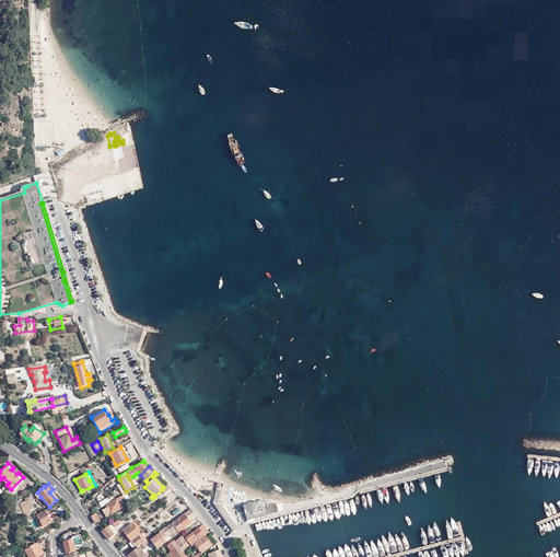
[(93,495),(94,497),(98,492),(100,494),(103,490),(101,487),(93,495)]
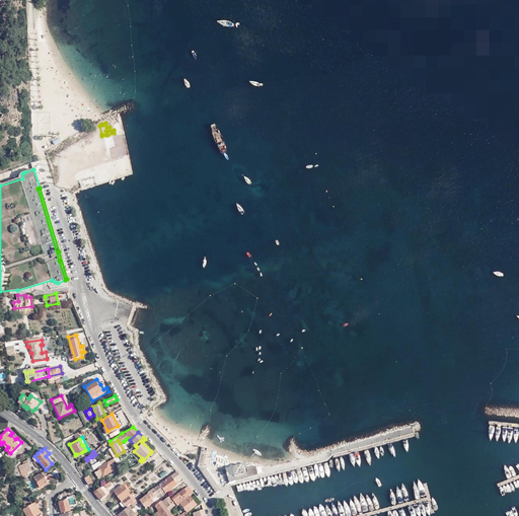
[(23,463),(18,465),(22,476),(28,474),(27,471),(31,470),(27,459),(22,461),(23,463)]
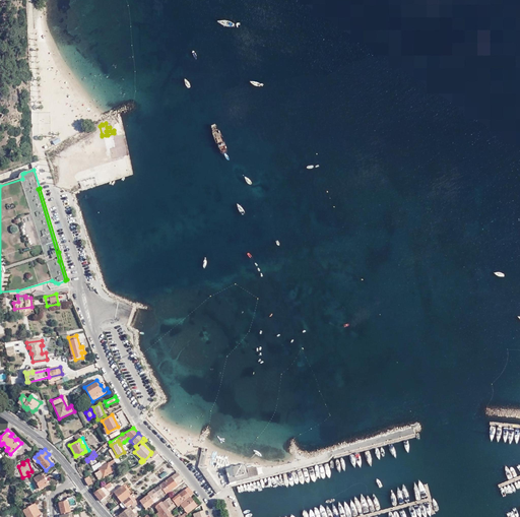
[(113,470),(108,462),(100,467),(101,469),(95,472),(99,477),(101,476),(102,478),(105,476),(105,474),(113,470)]
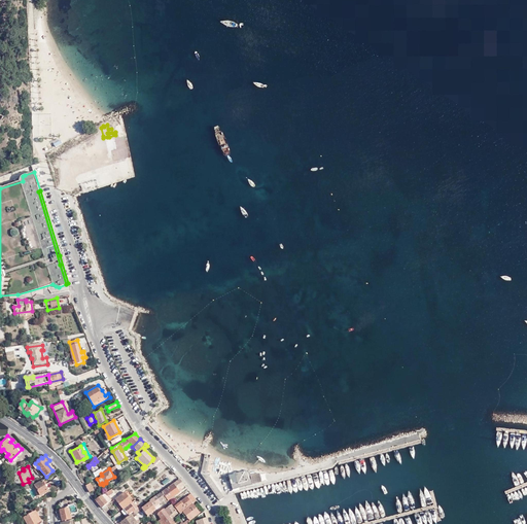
[(248,475),(247,469),(229,475),(232,488),(260,482),(258,473),(248,475)]
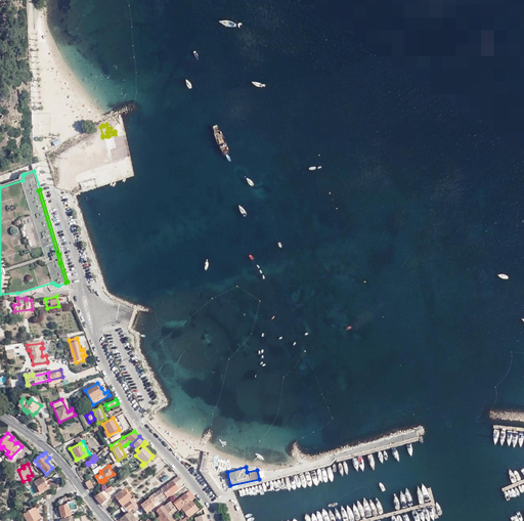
[(56,485),(59,484),(60,478),(56,473),(51,477),(56,485)]
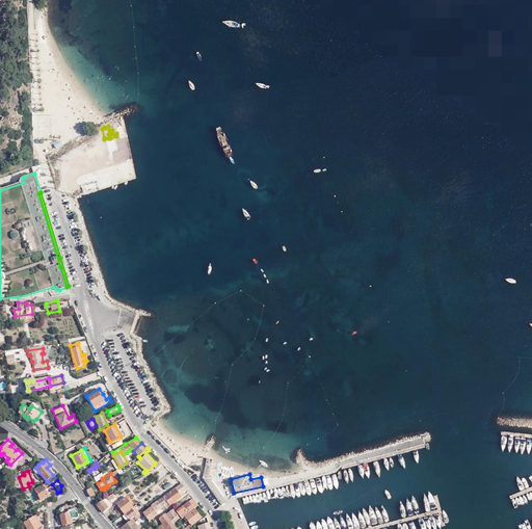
[(175,487),(181,496),(183,496),(181,493),(185,490),(181,483),(175,487)]
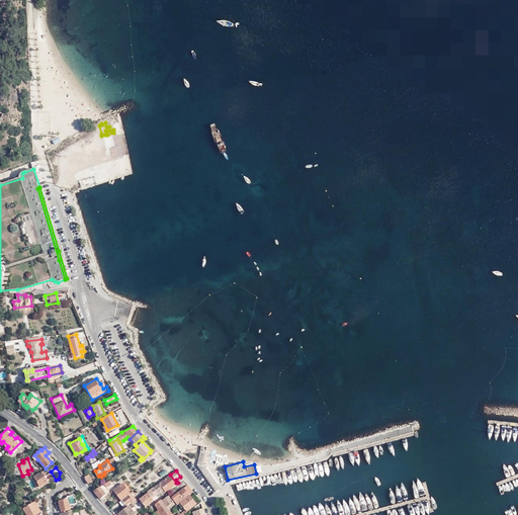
[(34,477),(39,486),(47,483),(41,473),(34,477)]
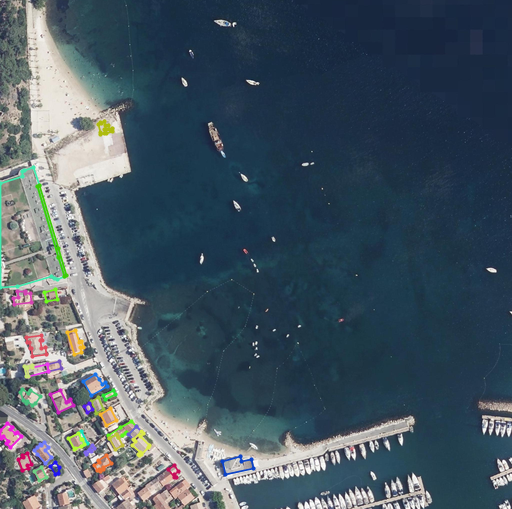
[(162,474),(169,482),(174,477),(168,469),(162,474)]
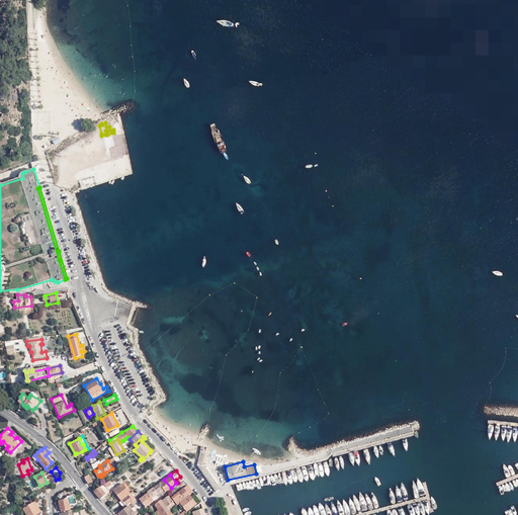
[(89,477),(85,480),(89,485),(93,482),(89,477)]
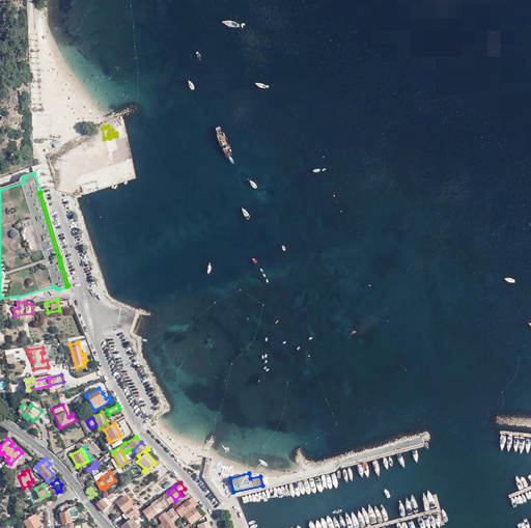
[(167,502),(168,504),(175,500),(168,492),(162,496),(167,502)]
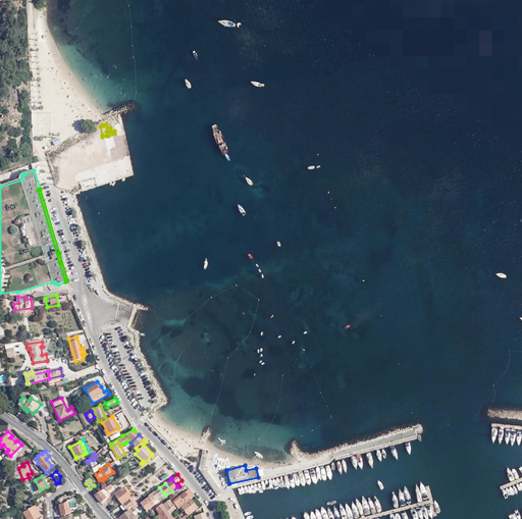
[(114,495),(121,504),(131,497),(122,486),(114,495)]
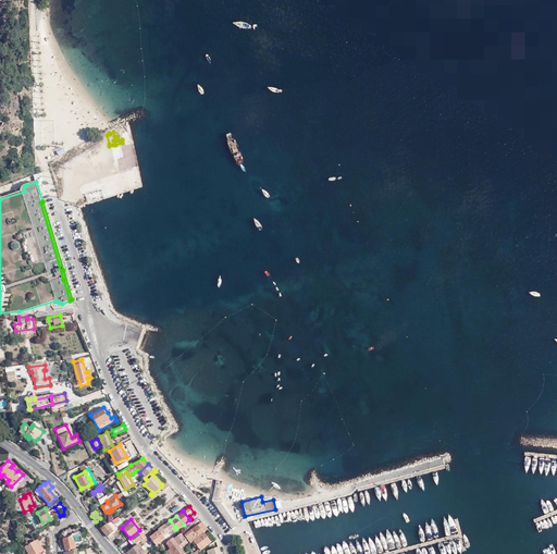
[(164,525),(169,531),(175,527),(170,520),(169,521),(164,525)]
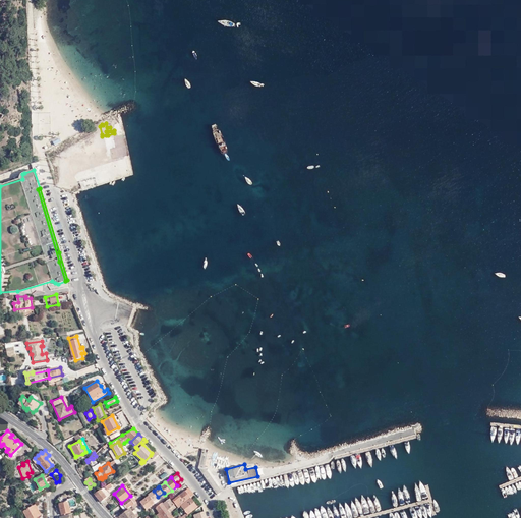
[(188,487),(184,491),(189,498),(192,495),(188,487)]
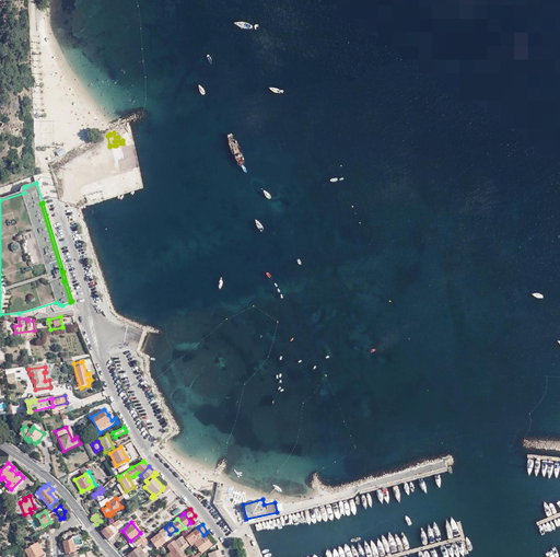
[(107,525),(101,531),(108,540),(114,534),(109,528),(107,525)]
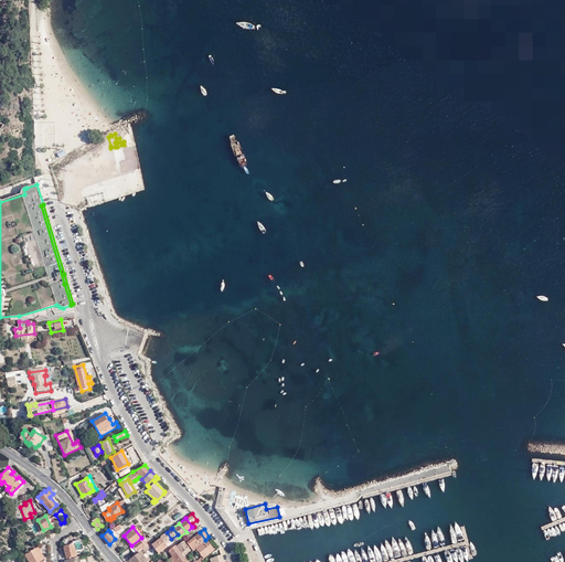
[(161,538),(164,543),(171,539),(167,532),(160,537),(161,538)]
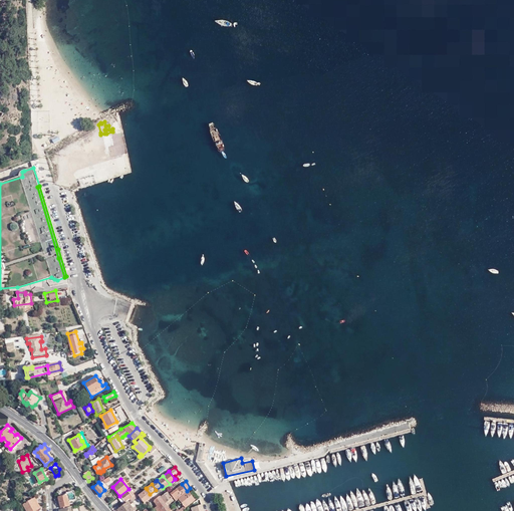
[(173,484),(171,486),(174,490),(174,489),(180,496),(187,491),(182,484),(176,488),(173,484)]
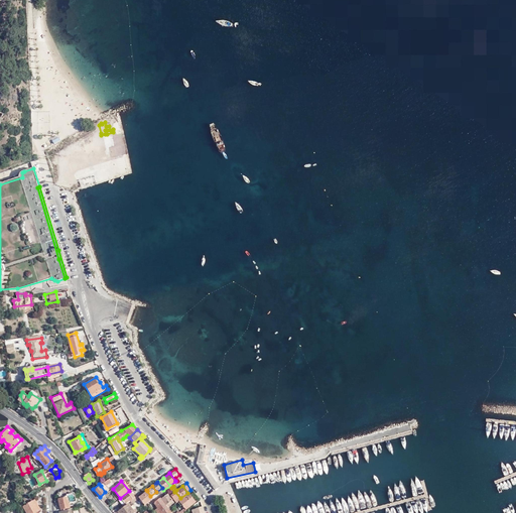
[(120,498),(125,504),(129,500),(134,497),(130,491),(129,491),(120,498)]
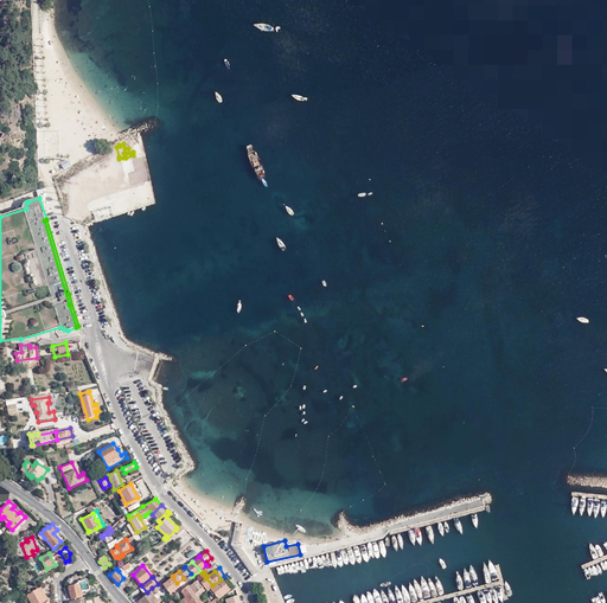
[(163,585),(168,594),(179,587),(177,583),(173,577),(163,585)]
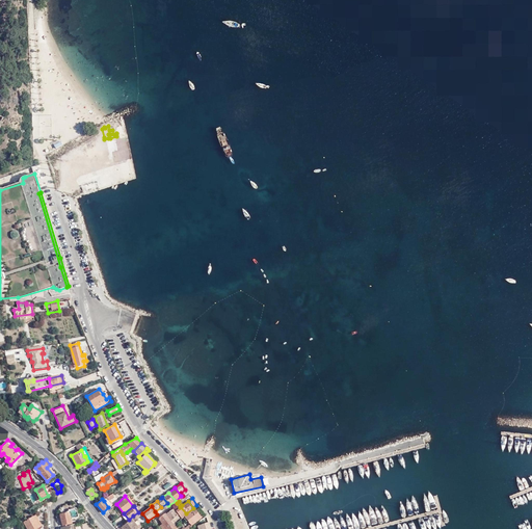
[(180,507),(175,510),(180,518),(183,516),(186,513),(180,506),(180,507)]
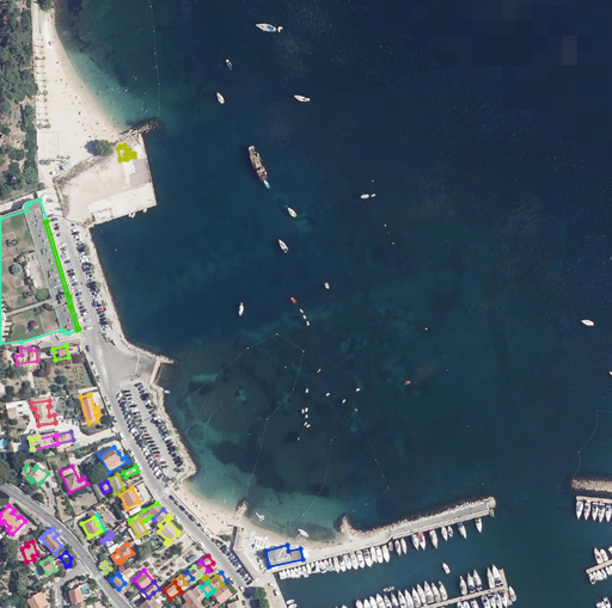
[(222,584),(214,590),(210,593),(218,602),(219,603),(230,595),(222,584)]
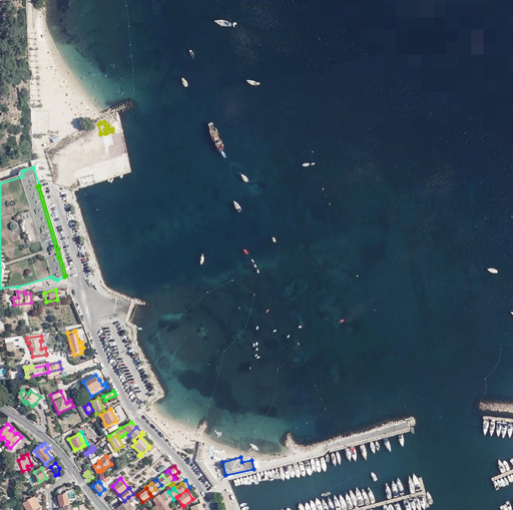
[(58,496),(60,506),(75,502),(74,496),(72,496),(71,492),(68,491),(60,493),(60,496),(58,496)]
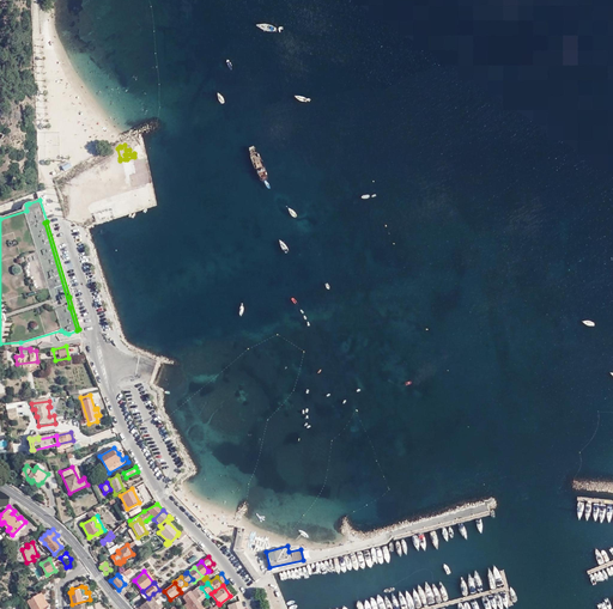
[(192,588),(189,590),(190,591),(196,600),(204,594),(198,586),(193,590),(192,588)]
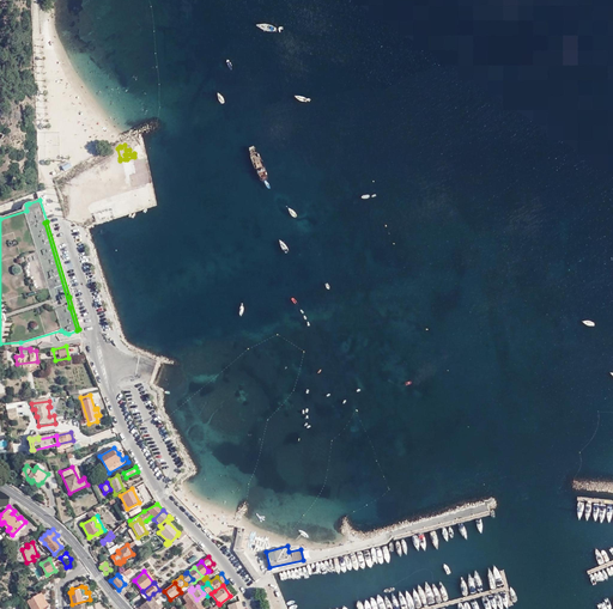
[(49,602),(46,591),(32,595),(37,608),(44,608),(44,607),(43,604),(49,602)]
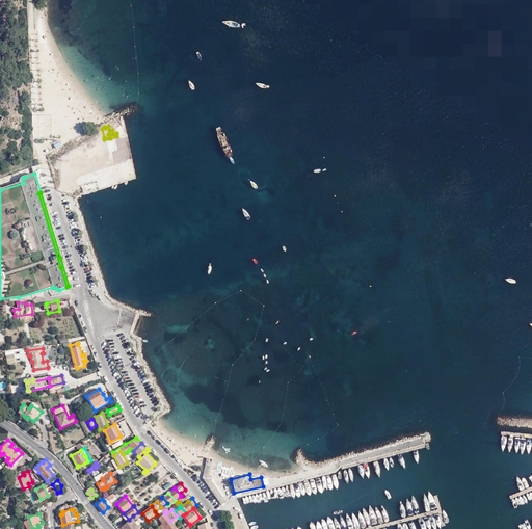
[(170,521),(165,513),(159,519),(162,524),(159,526),(161,528),(175,528),(173,525),(170,521)]
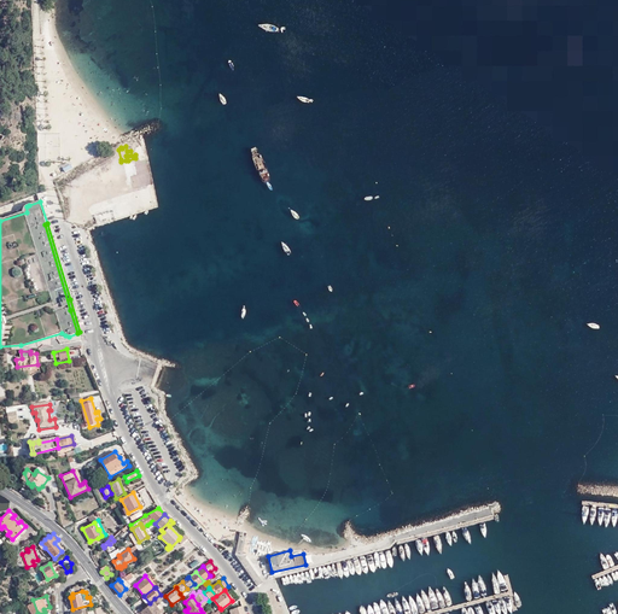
[(156,601),(138,613),(162,613),(164,612),(157,602),(156,601)]
